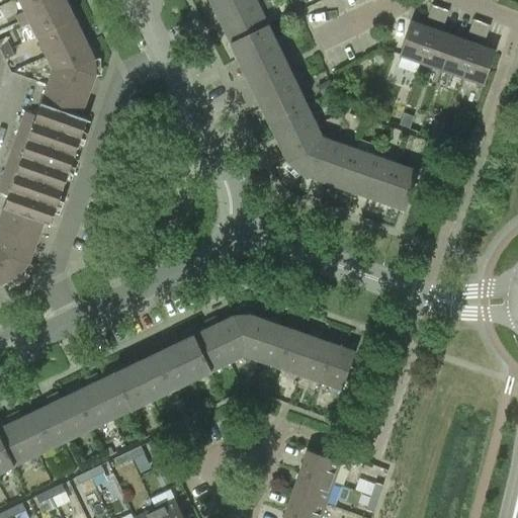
[(20,0),(25,10),(16,15),(22,27),(31,22),(37,36),(76,18),(67,0),(20,0)]
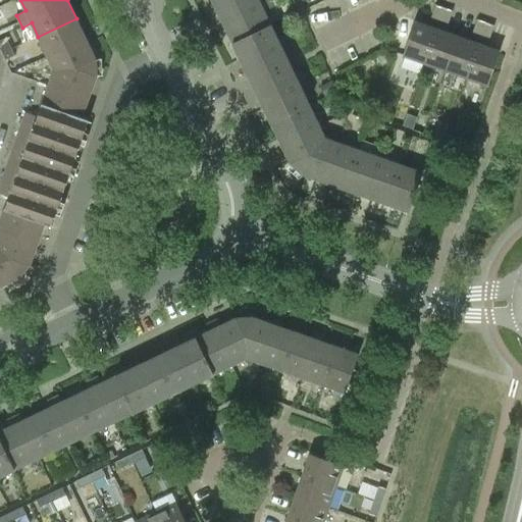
[(273,6),(270,0),(219,0),(213,3),(232,43),(271,24),(264,11),(273,6)]
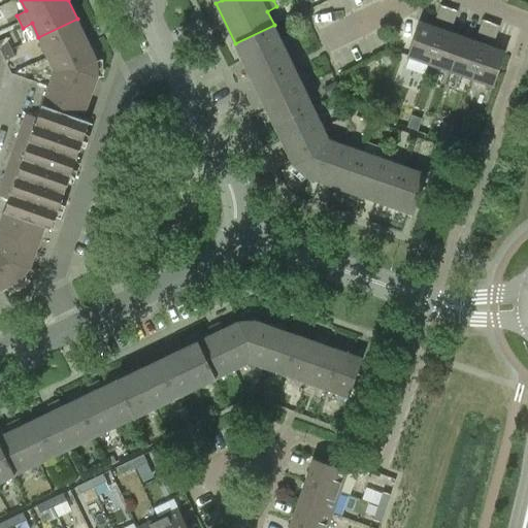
[(444,21),(449,7),(441,5),(436,19),(444,21)]
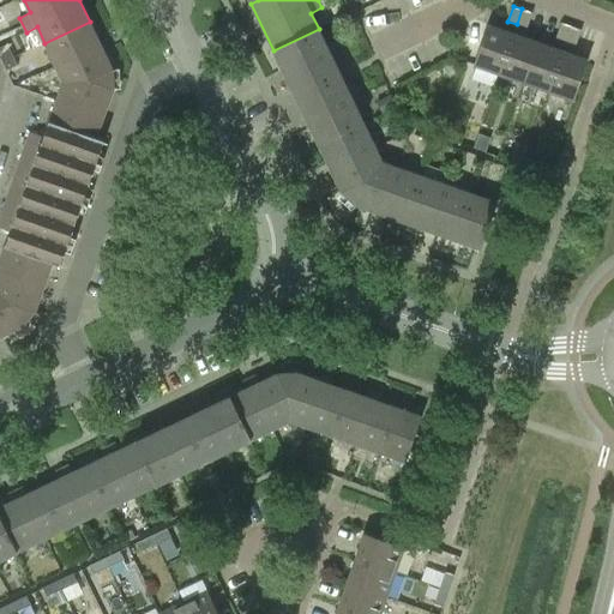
[(522,8),(517,24),(528,29),(534,13),(522,8)]
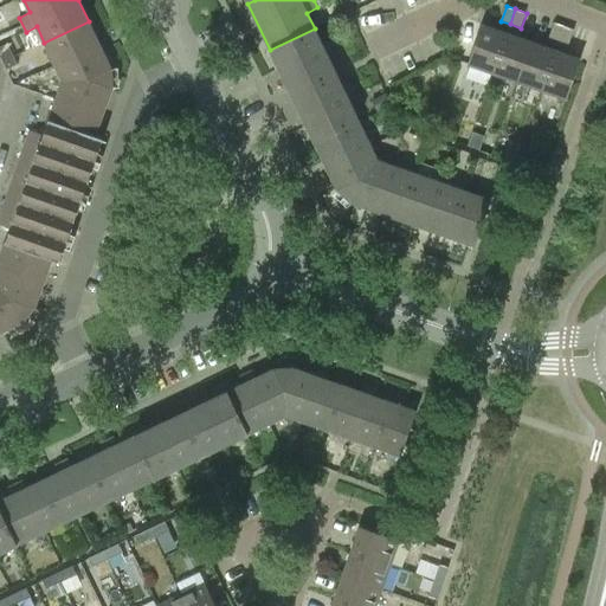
[(44,43),(63,81),(107,58),(89,21),(44,43)]
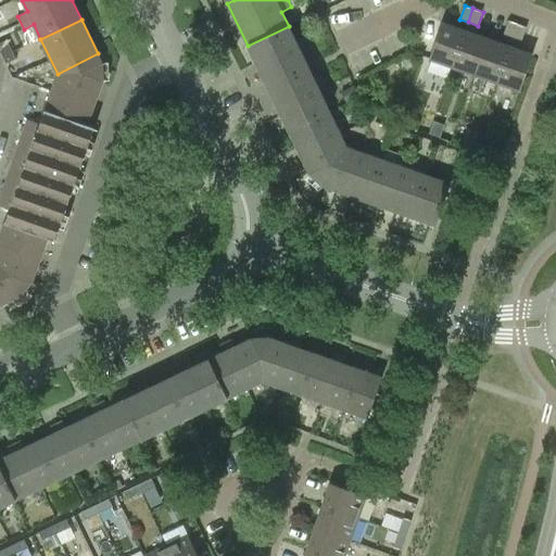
[(513,38),(517,24),(509,21),(504,35),(513,38)]
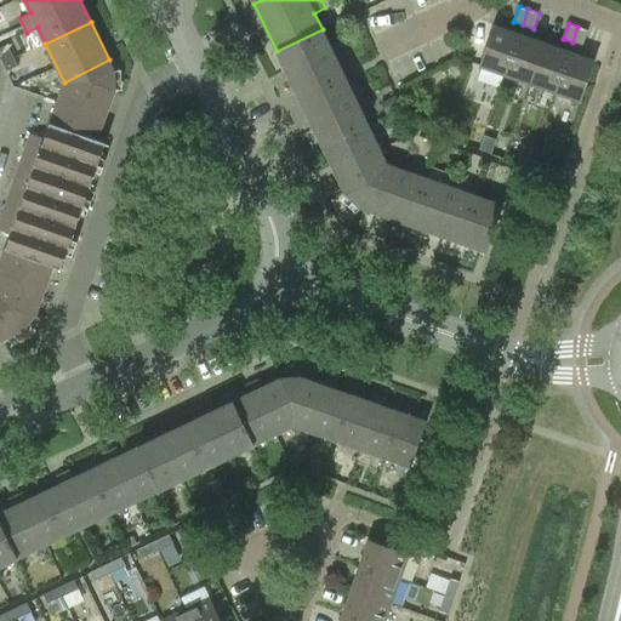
[(505,74),(519,34),(494,24),(479,66),(505,74)]
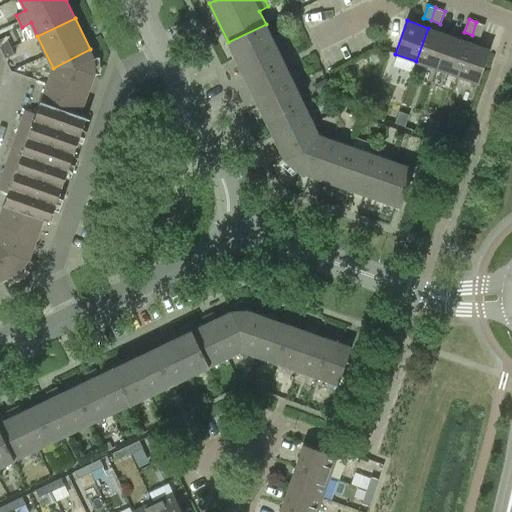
[(476,22),(472,35),(481,38),(486,25),(476,22)]
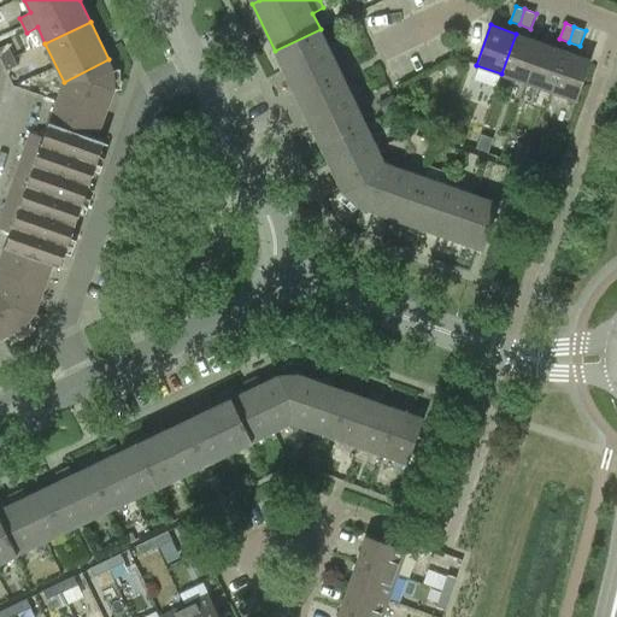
[(344,51),(339,40),(328,45),(321,29),(275,51),(295,92),(298,98),(342,76),(340,71),(338,66),(348,60),(344,51)]
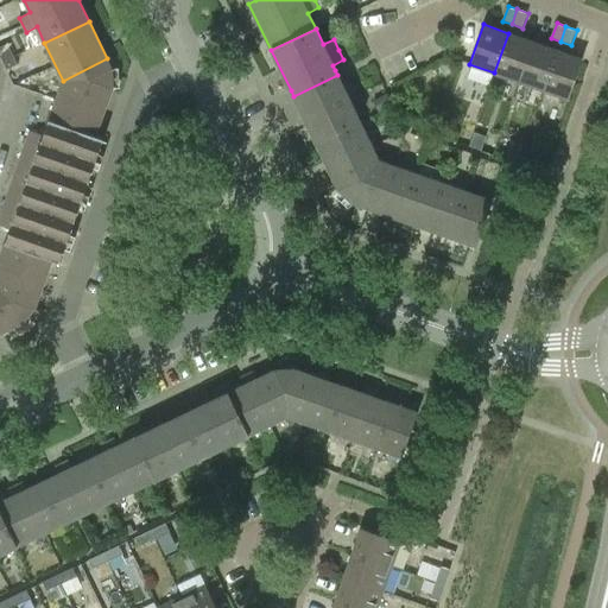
[(508,33),(494,73),(519,82),(532,42),(508,33)]
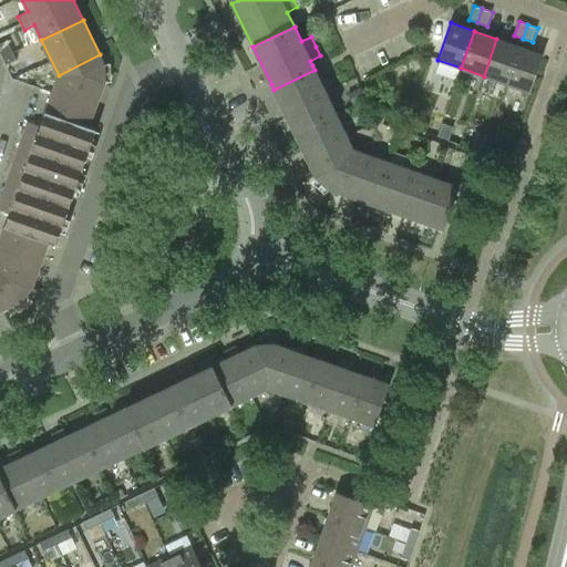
[(496,39),(484,76),(506,84),(519,47),(496,39)]
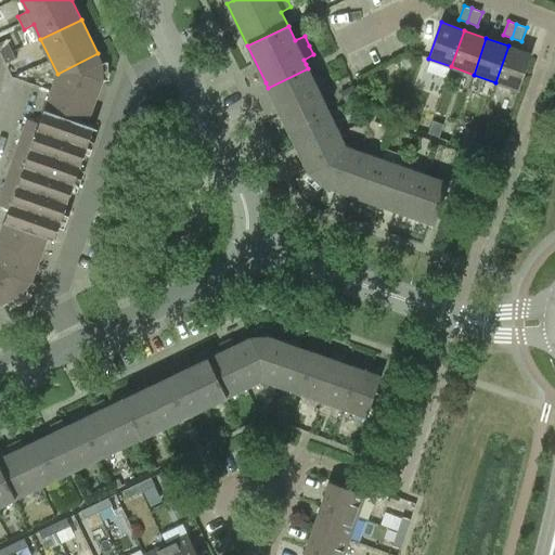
[(0,50),(5,63),(16,59),(7,39),(0,42),(0,50)]
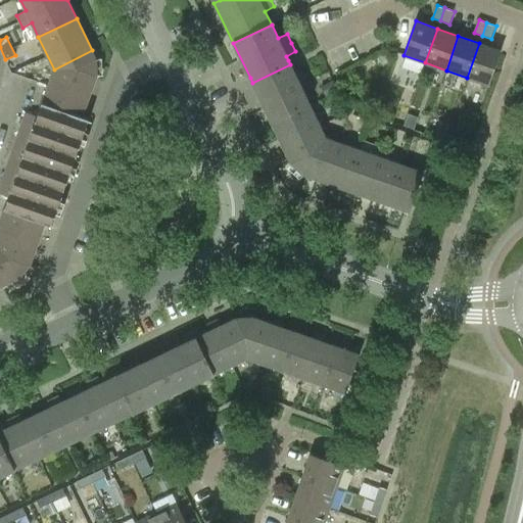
[(479,43),(467,78),(488,85),(501,51),(479,43)]
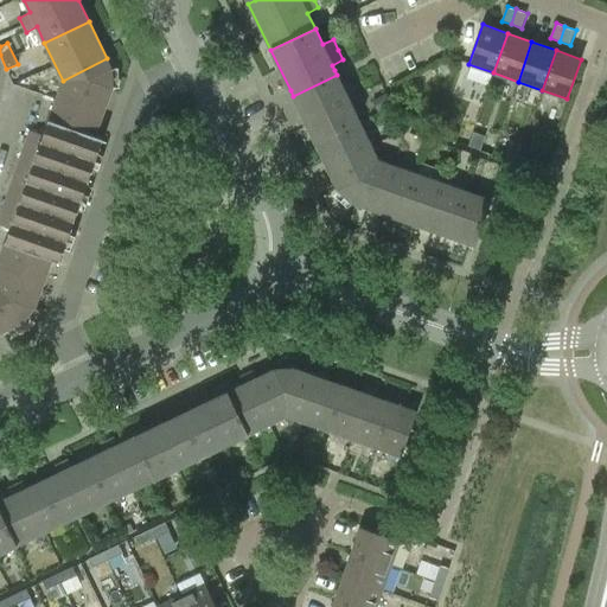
[(56,100),(49,120),(95,136),(113,88),(112,68),(107,58),(63,81),(56,100)]
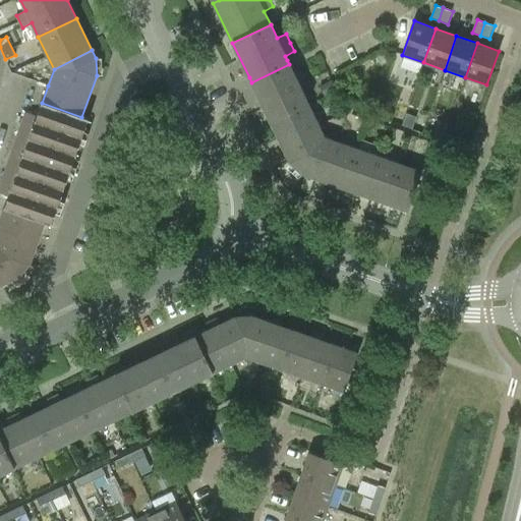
[(302,91),(311,87),(307,78),(302,68),(293,72),(291,68),(289,64),(251,82),(253,87),(269,118),(306,100),(302,91)]
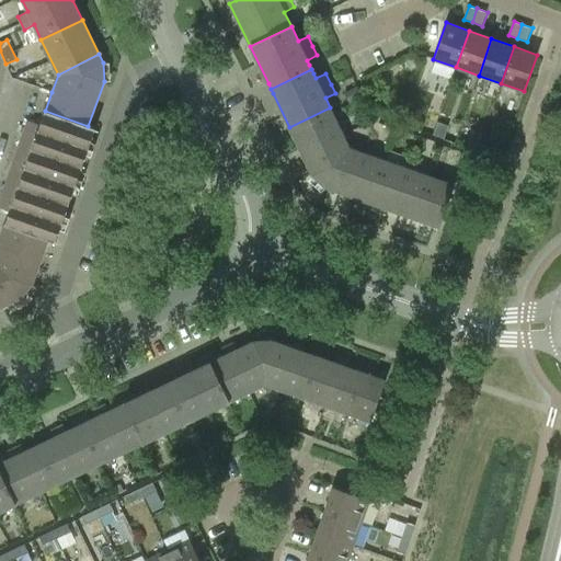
[(362,99),(357,88),(346,92),(351,103),(362,99)]
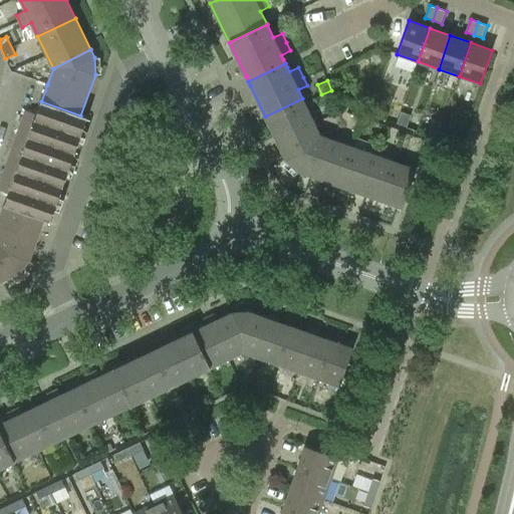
[(286,161),(298,172),(300,173),(320,136),(313,121),(328,114),(324,107),(310,114),(302,98),(265,116),(286,161)]
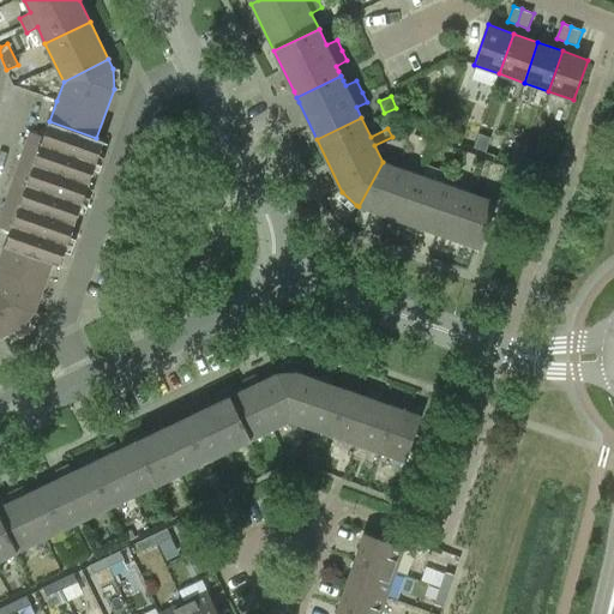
[(104,140),(96,138),(49,121),(44,136),(100,154),(104,140)]
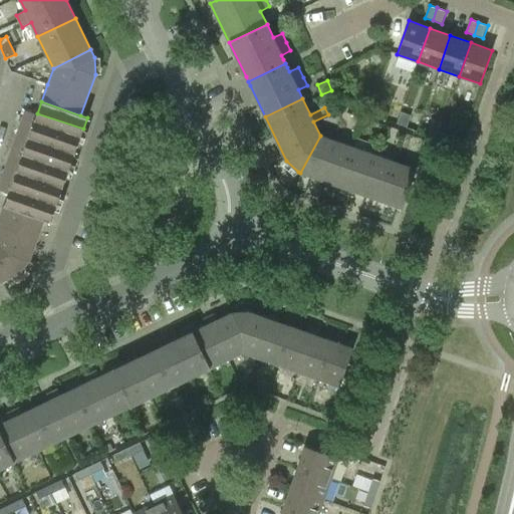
[(37,113),(26,110),(21,122),(79,143),(83,129),(37,113)]
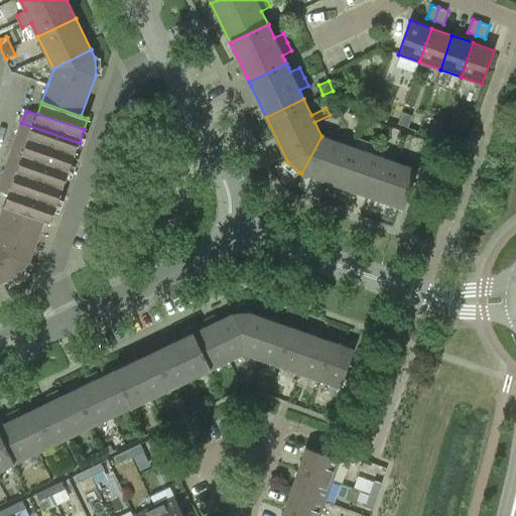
[(80,143),(21,123),(17,135),(75,155),(80,143)]
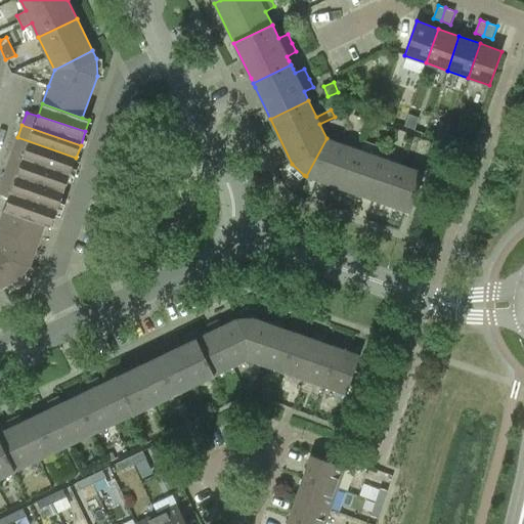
[(17,137),(12,151),(71,172),(76,158),(17,137)]
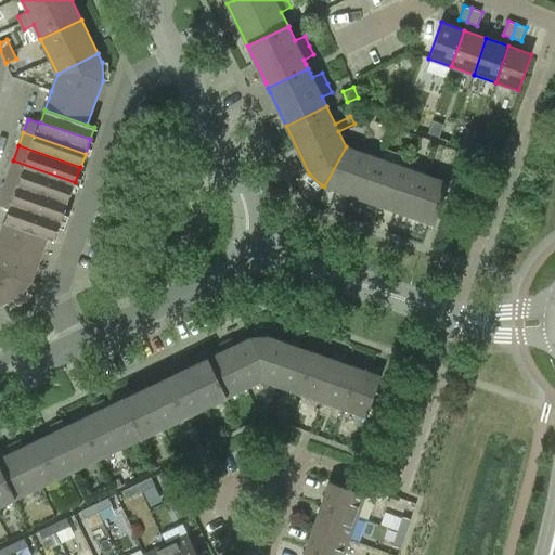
[(480,152),(489,155),(494,156),(497,150),(482,145),(480,152)]
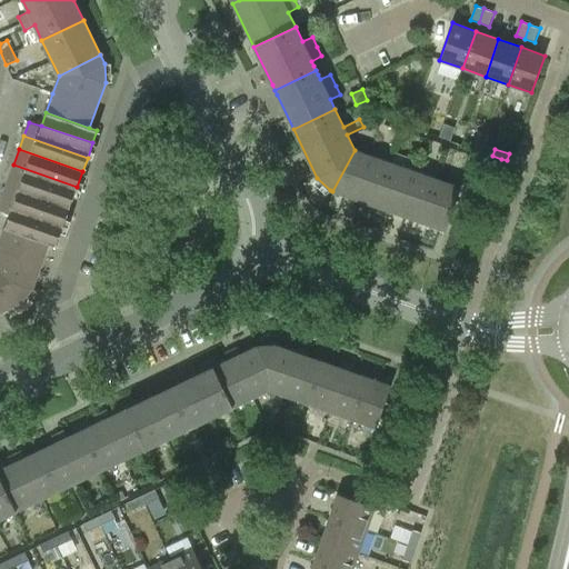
[(399,166),(355,150),(332,191),(383,209),(399,166)]
